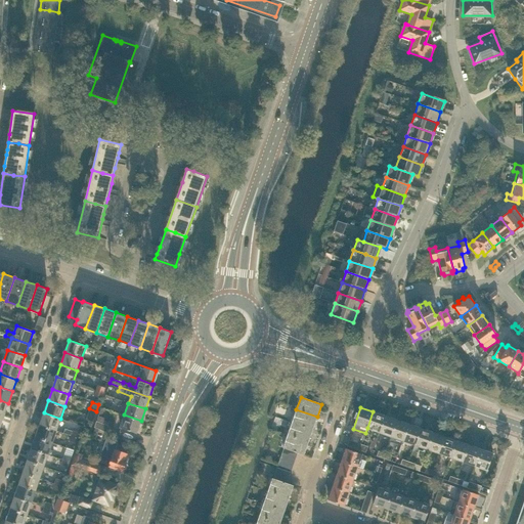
[(312,429),(317,417),(296,409),(292,422),(312,429)]
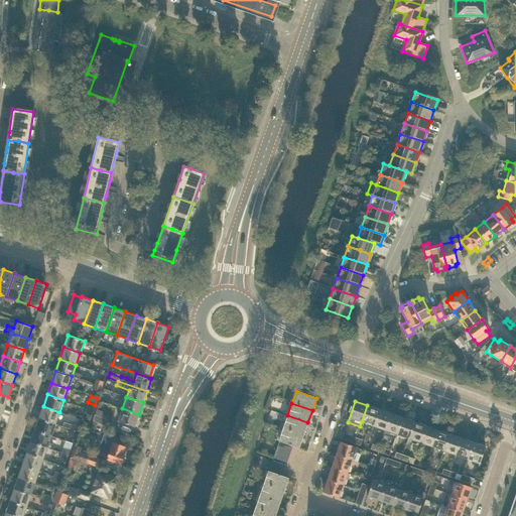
[(373,425),(379,409),(367,405),(362,421),(373,425)]
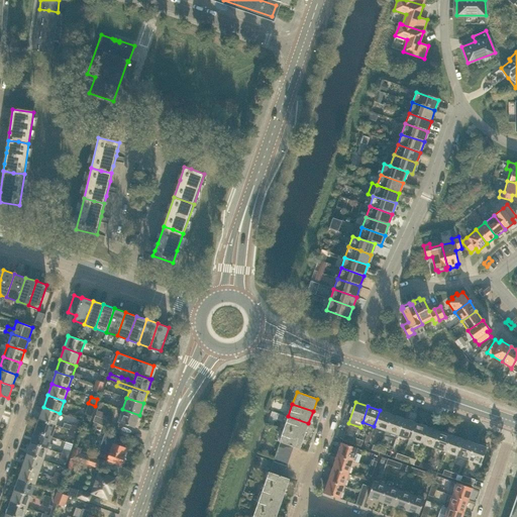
[(56,424),(60,413),(43,407),(39,419),(56,424)]
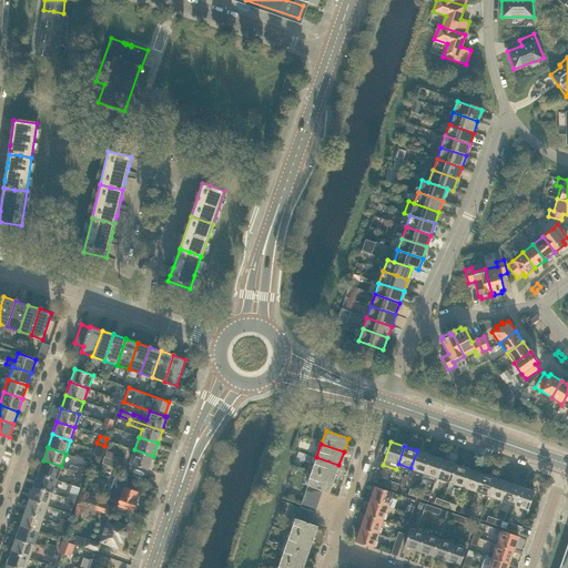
[(148,469),(153,456),(134,449),(130,464),(148,469)]
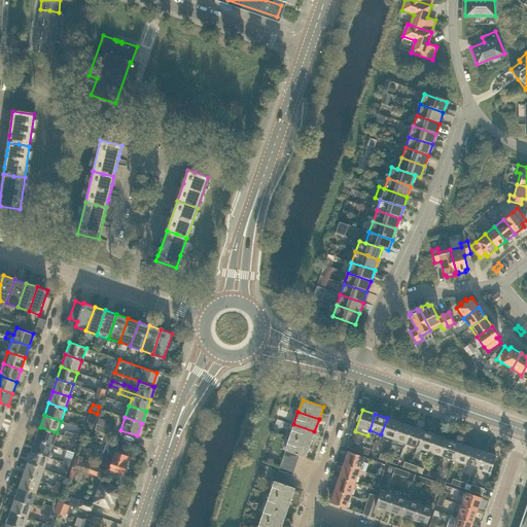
[(393,438),(399,422),(387,418),(381,434),(393,438)]
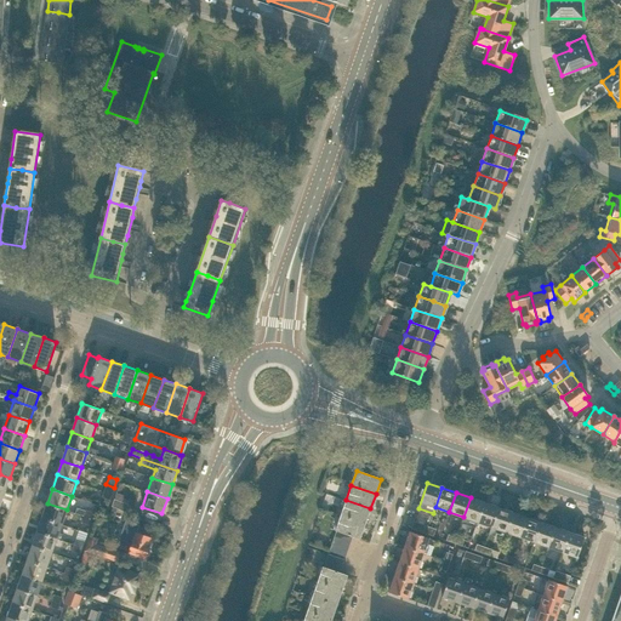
[(478,522),(484,502),(471,497),(463,517),(478,522)]
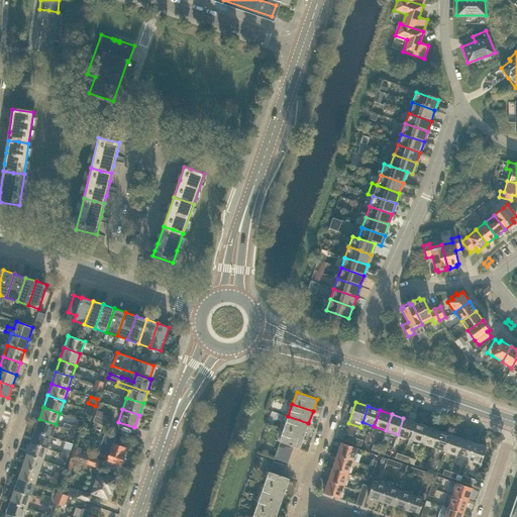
[(105,425),(107,419),(95,415),(93,421),(105,425)]
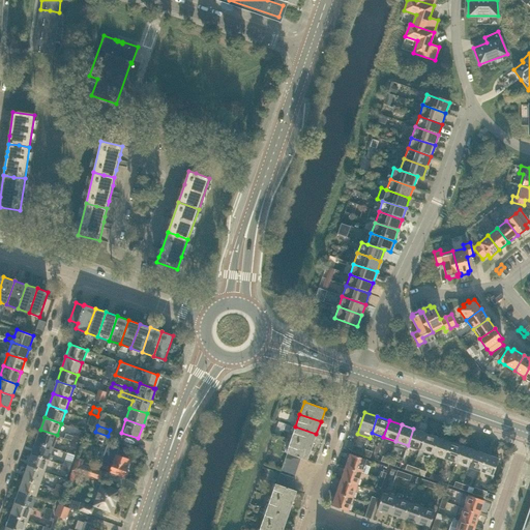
[(312,447),(316,434),(295,427),(291,440),(312,447)]
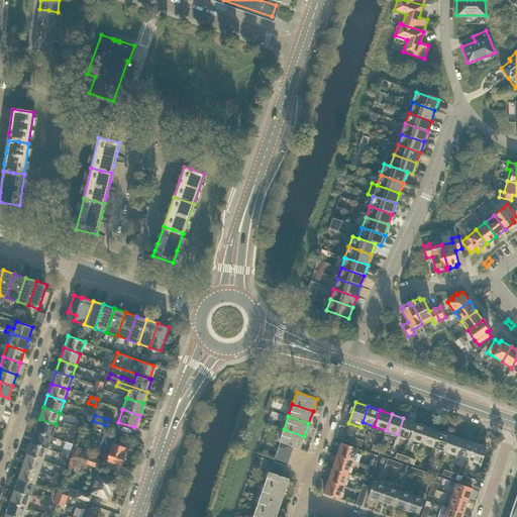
[(409,439),(415,423),(403,418),(398,434),(409,439)]
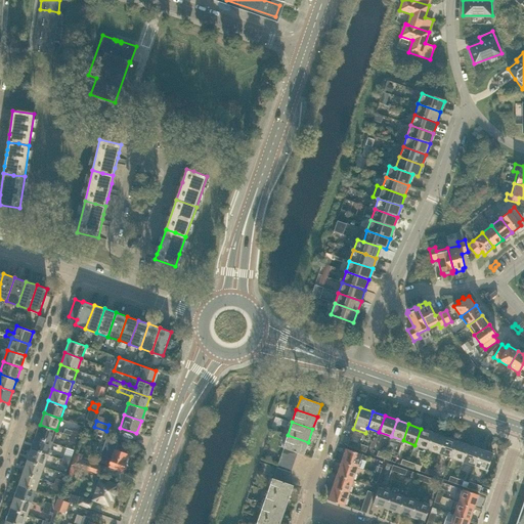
[(52,442),(56,430),(40,425),(36,436),(52,442)]
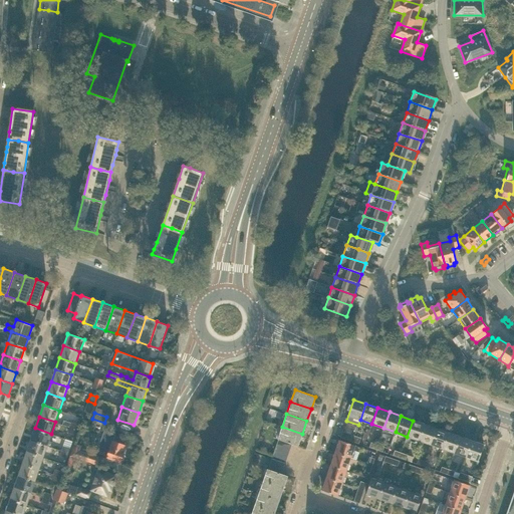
[(418,444),(419,441),(425,425),(413,421),(407,437),(405,443),(410,444),(411,441),(418,444)]
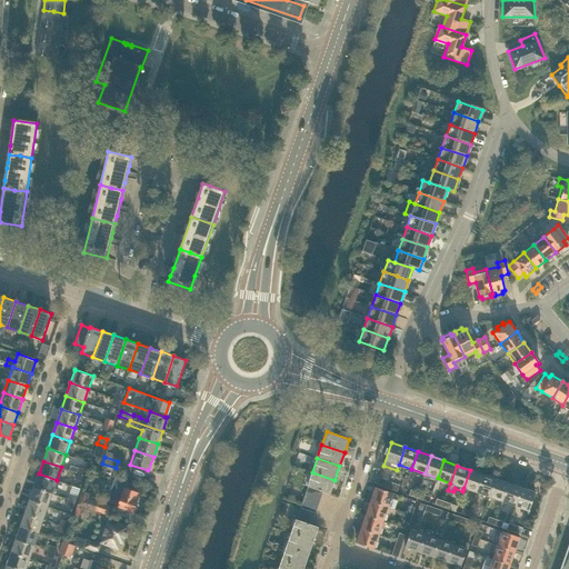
[(477,492),(482,475),(470,470),(463,488),(477,492)]
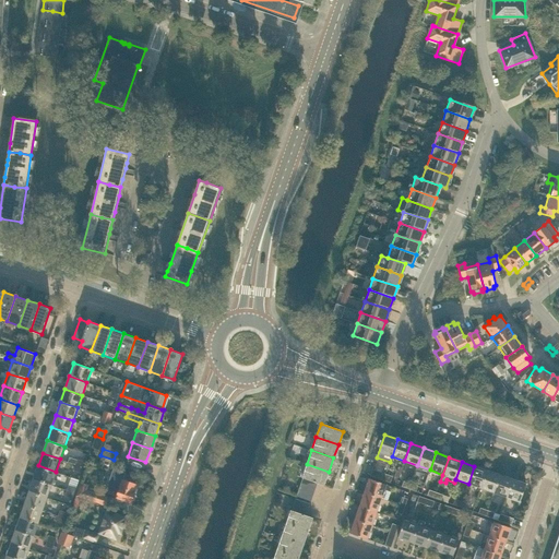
[(324,485),(329,472),(307,464),(301,477),(302,478),(318,483),(324,485)]
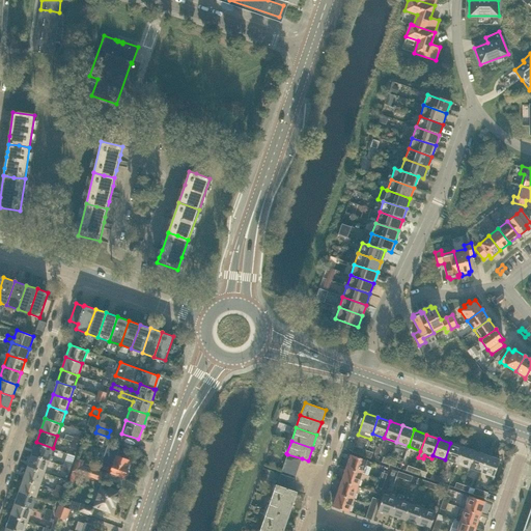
[(53,462),(55,456),(51,454),(53,448),(36,442),(31,454),(49,460),(53,462)]
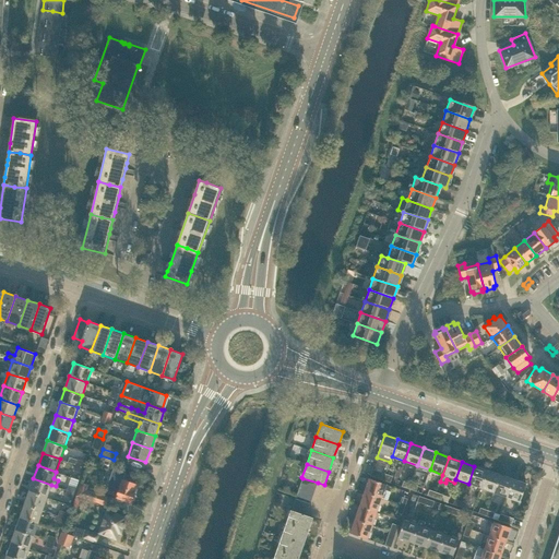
[(480,488),(487,471),(474,466),(468,484),(480,488)]
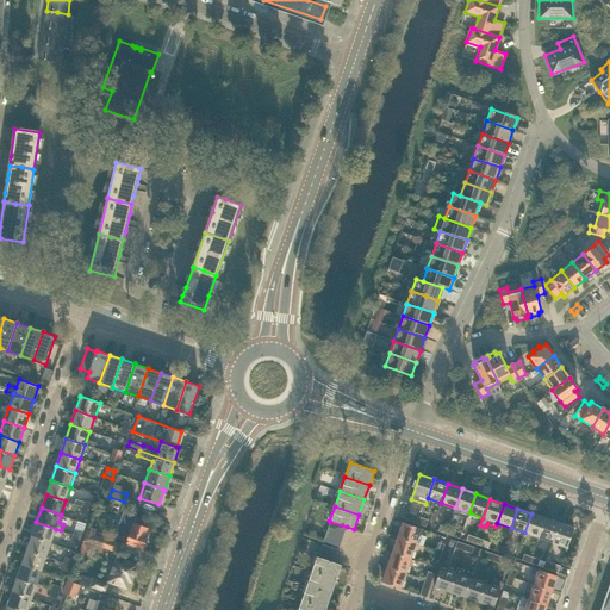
[(134,523),(136,516),(124,512),(116,536),(128,541),(126,543),(143,548),(144,546),(145,545),(147,541),(145,540),(147,536),(145,536),(148,528),(134,523)]
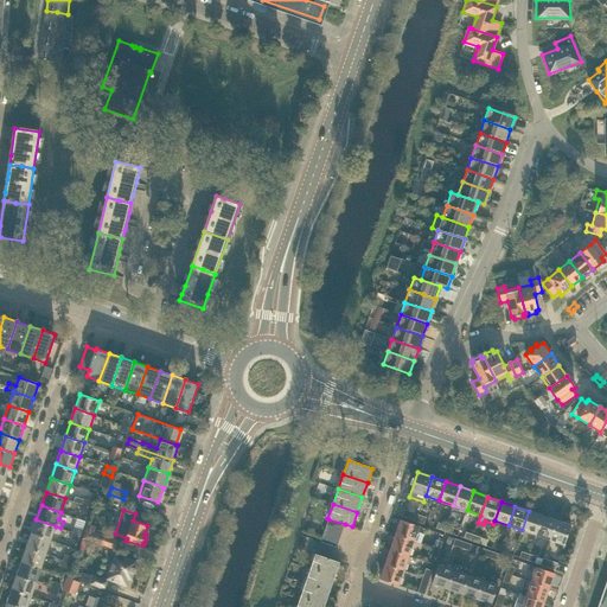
[(426,517),(419,515),(404,510),(402,516),(423,524),(426,517)]
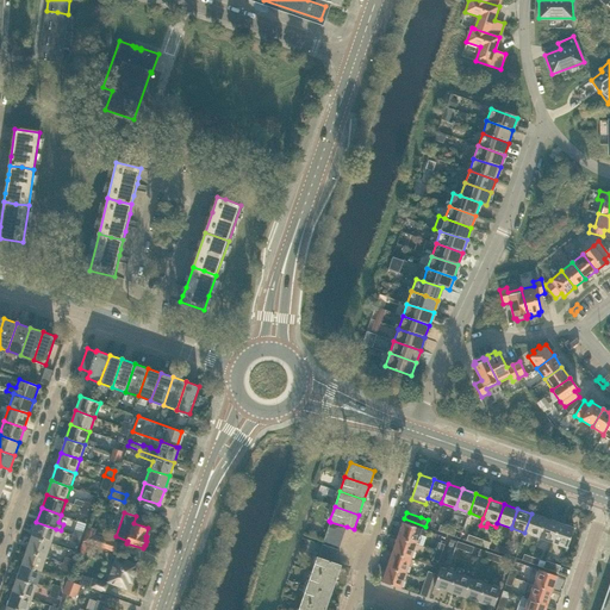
[(539,537),(546,518),(531,514),(524,533),(539,537)]
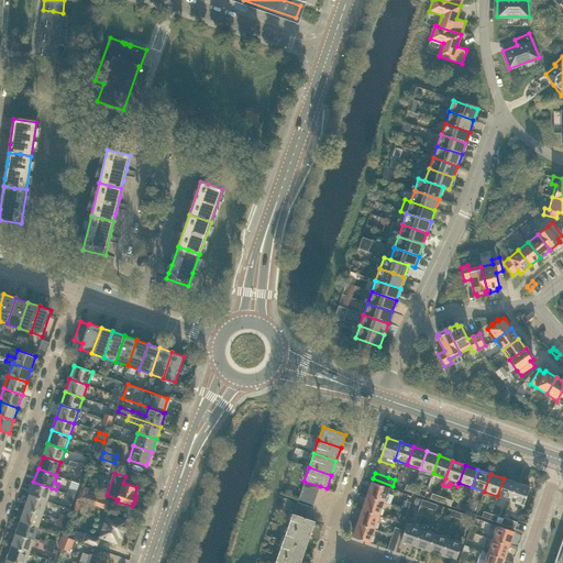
[(510,500),(516,483),(504,478),(497,496),(510,500)]
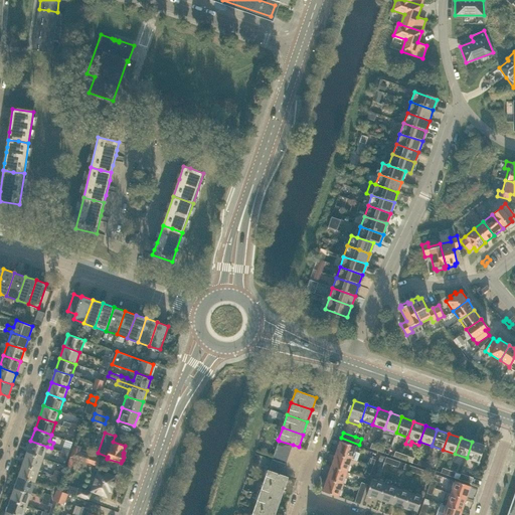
[(43,459),(47,447),(30,441),(26,453),(43,459)]
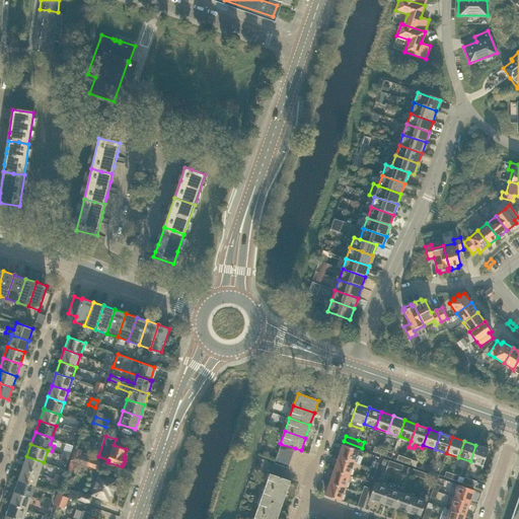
[(293,454),(295,448),(281,444),(280,449),(293,454)]
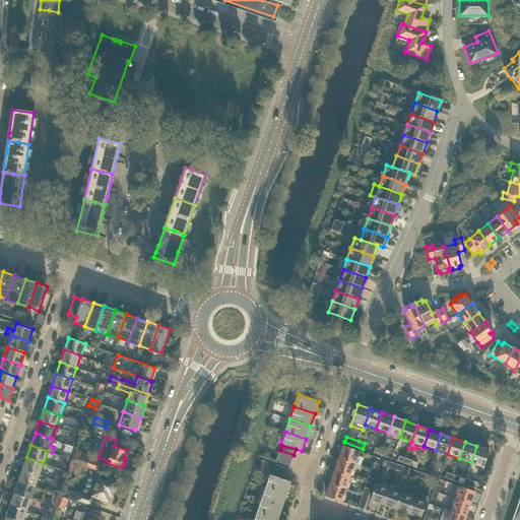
[(354,463),(359,451),(343,445),(338,458),(354,463)]
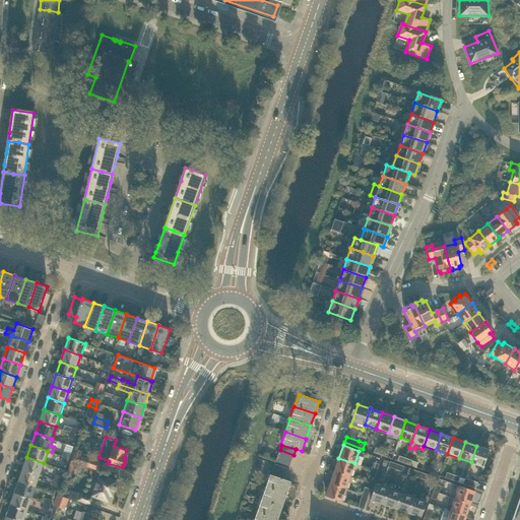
[(483,466),(489,450),(476,446),(471,462),(483,466)]
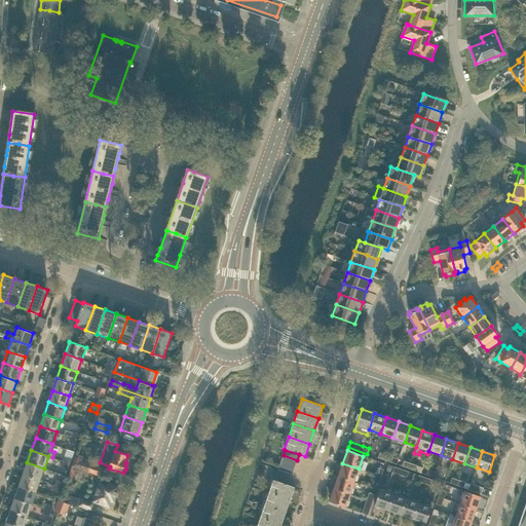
[(72,466),(80,470),(81,470),(78,468),(82,456),(76,454),(72,466)]
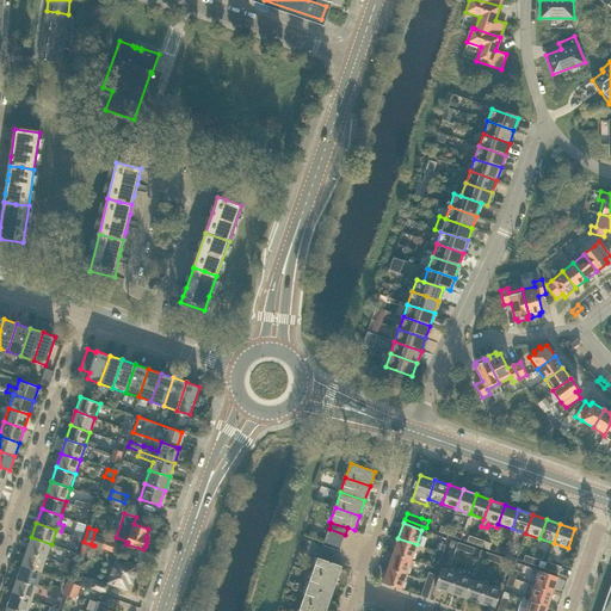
[(343,541),(345,535),(329,529),(327,535),(343,541)]
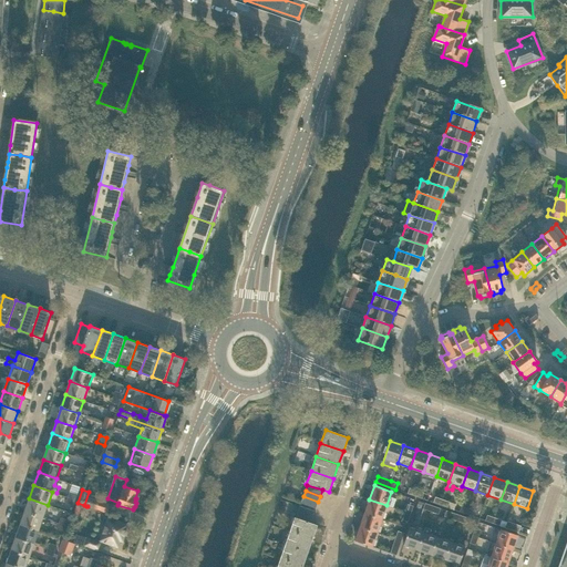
[(316,508),(318,502),(303,496),(301,503),(316,508)]
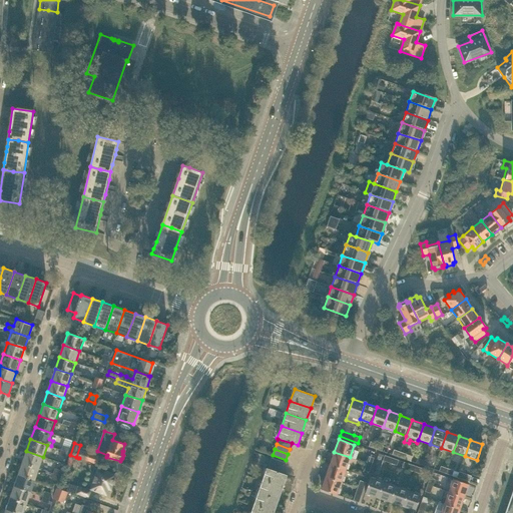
[(39,468),(43,457),(26,451),(22,463),(39,468)]
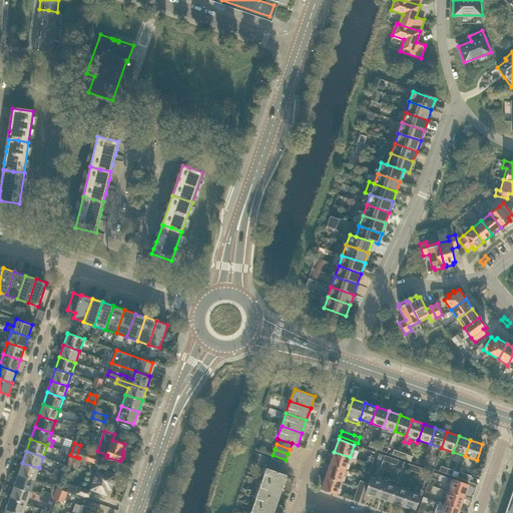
[(94,463),(97,456),(82,451),(79,458),(94,463)]
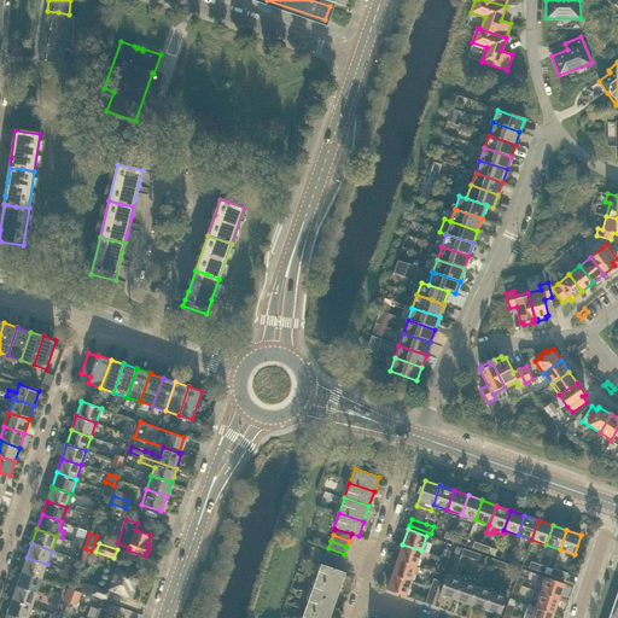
[(417,566),(421,551),(402,544),(397,559),(417,566)]
